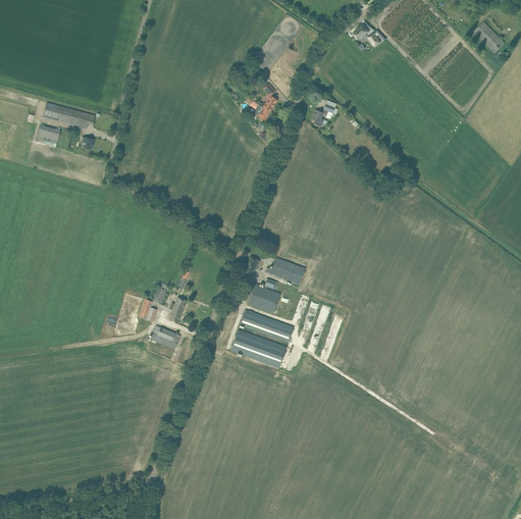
[(484,18),(481,22),(474,29),(496,50),(506,41),(484,18)]
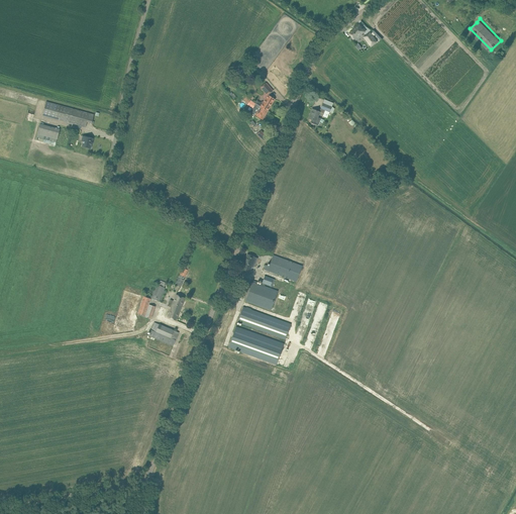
[(354,27),(350,30),(354,36),(355,35),(356,37),(364,32),(362,30),(365,28),(360,23),(356,26),(355,25),(354,26),(354,27)]
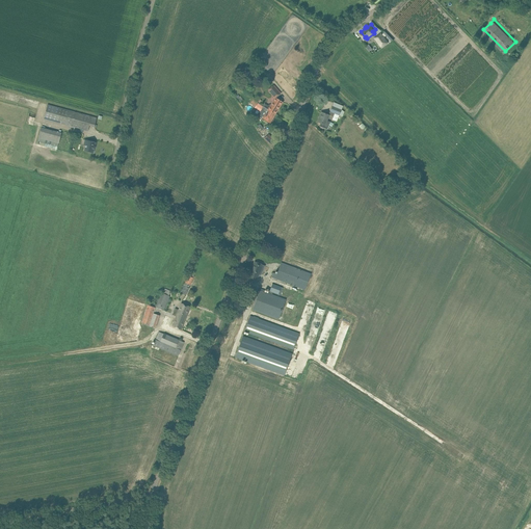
[(381,31),(376,35),(382,45),(389,40),(381,31)]
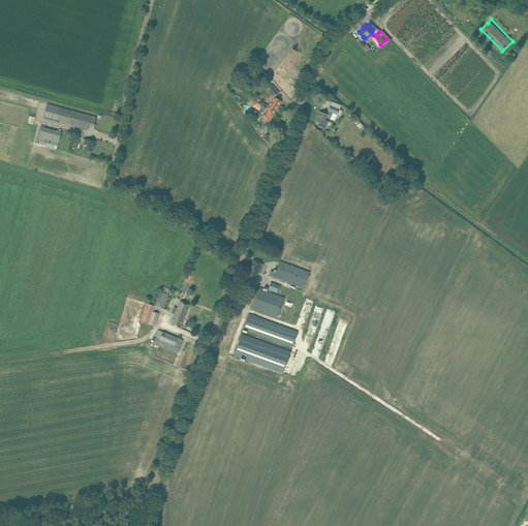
[(268,87),(275,94),(279,90),(273,83),(268,87)]
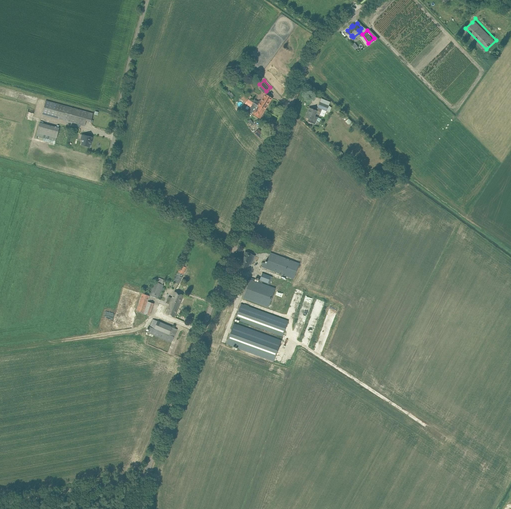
[(256,97),(254,100),(265,107),(273,95),(266,91),(261,100),(256,97)]
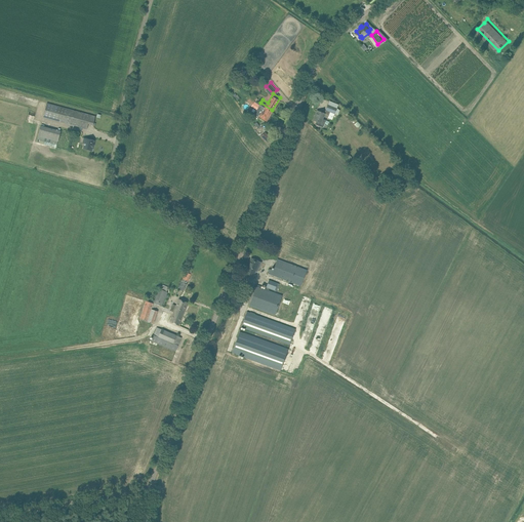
[(48,101),(44,114),(87,126),(89,121),(93,122),(96,114),(48,101)]
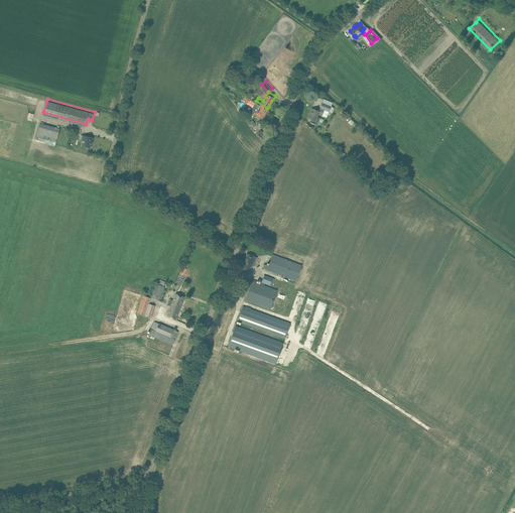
[(311,119),(317,122),(320,115),(318,114),(319,112),(324,113),(326,108),(333,110),(335,105),(324,100),(319,109),(313,106),(311,112),(310,111),(308,115),(312,117),(311,119)]
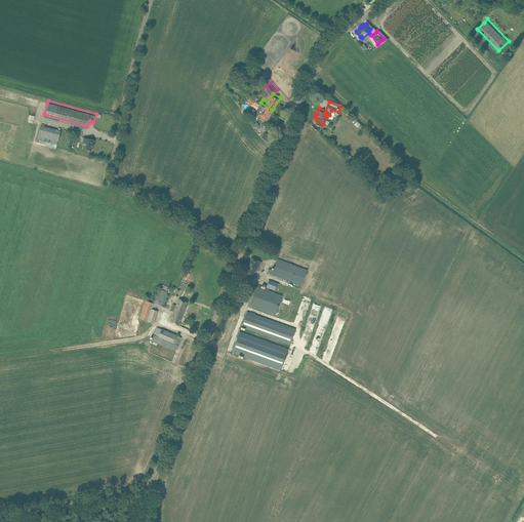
[(272,110),(260,103),(255,111),(268,118),(272,110)]
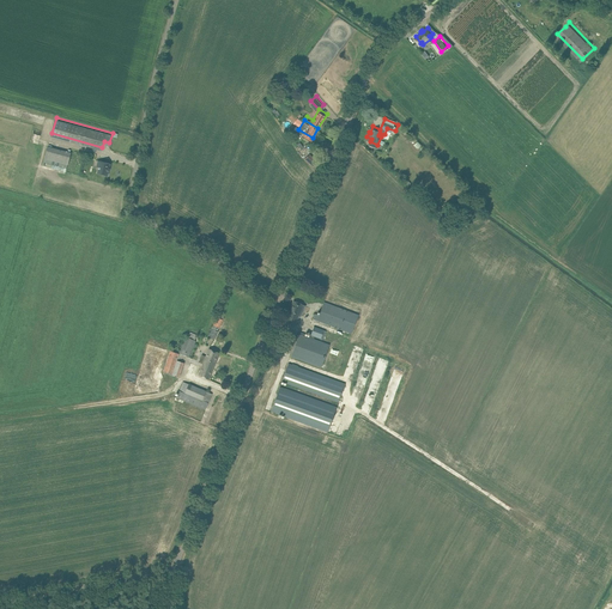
[(48,144),(46,156),(43,163),(67,169),(72,150),(48,144)]
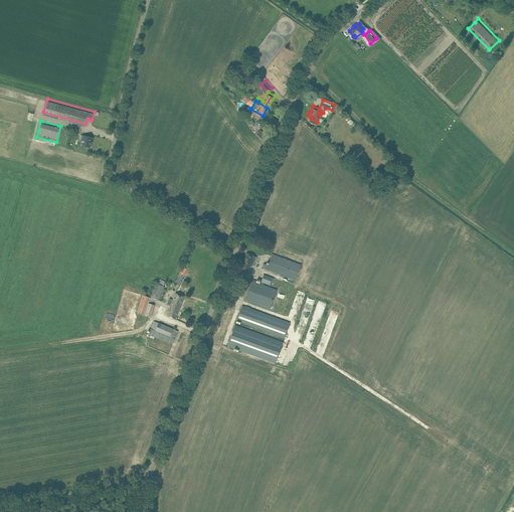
[(257,131),(264,138),(268,134),(261,127),(257,131)]
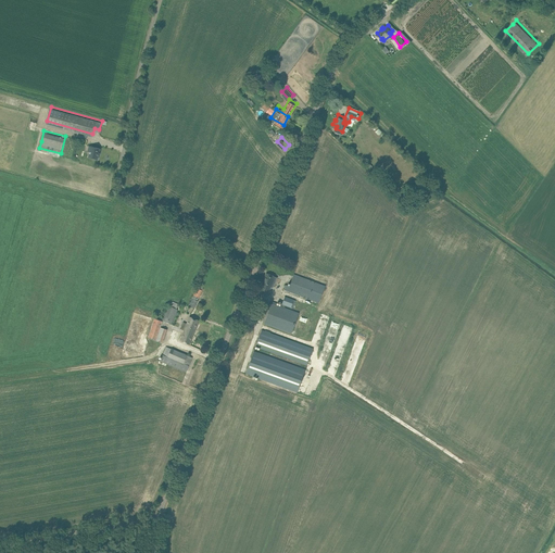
[(92,143),(89,154),(98,156),(101,146),(92,143)]
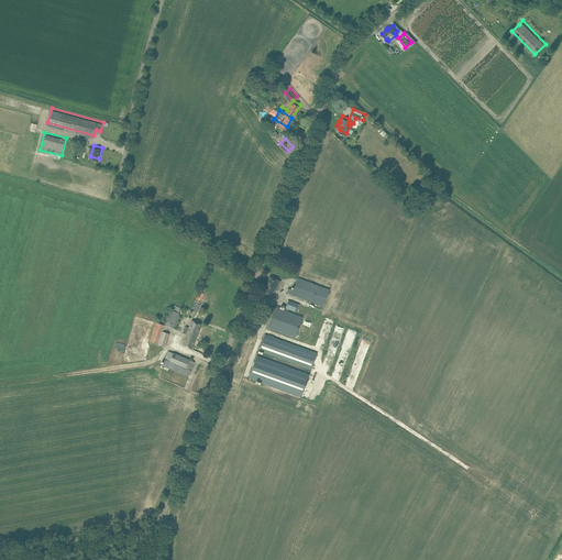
[(271,274),(262,297),(270,300),(279,277),(271,274)]
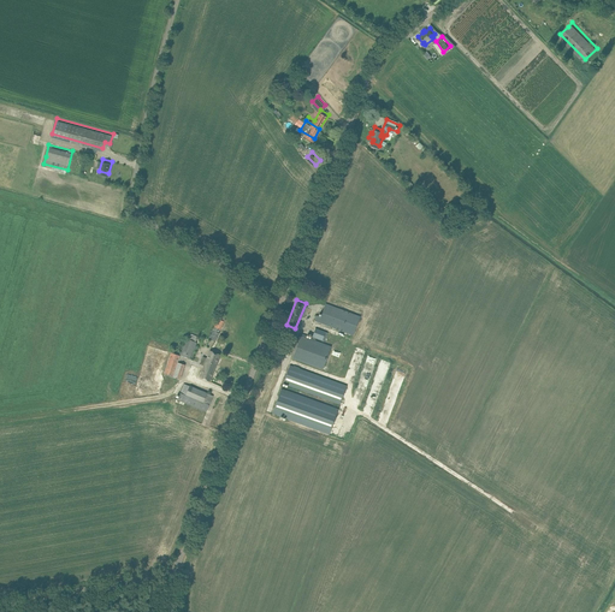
[(315,318),(354,332),(361,314),(326,301),(321,314),(318,312),(315,318)]
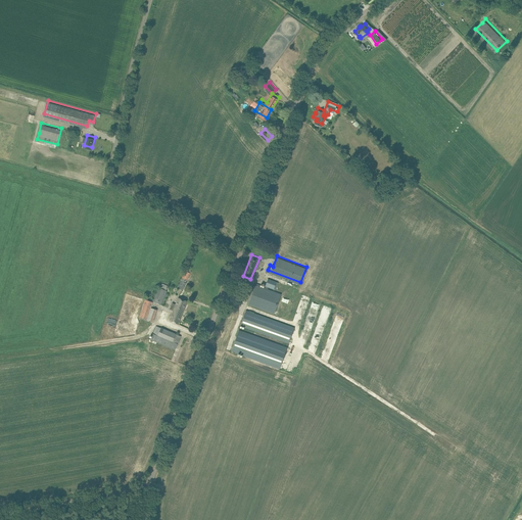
[(188,277),(191,270),(186,268),(179,285),(183,287),(188,277)]
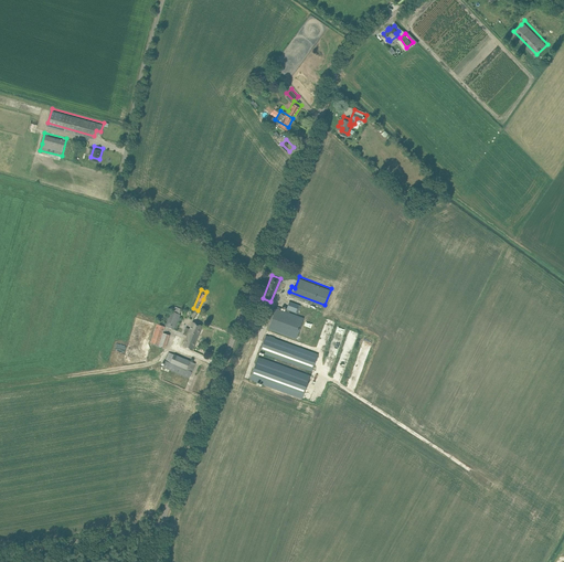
[(290,298),(287,306),(290,307),(298,310),(301,303),(290,298)]
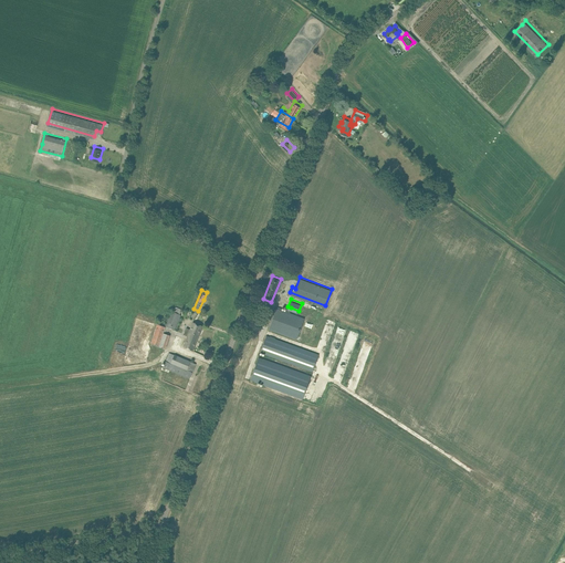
[(180,312),(182,306),(177,304),(175,309),(173,309),(166,323),(176,327),(179,319),(181,320),(182,315),(180,315),(181,312),(180,312)]
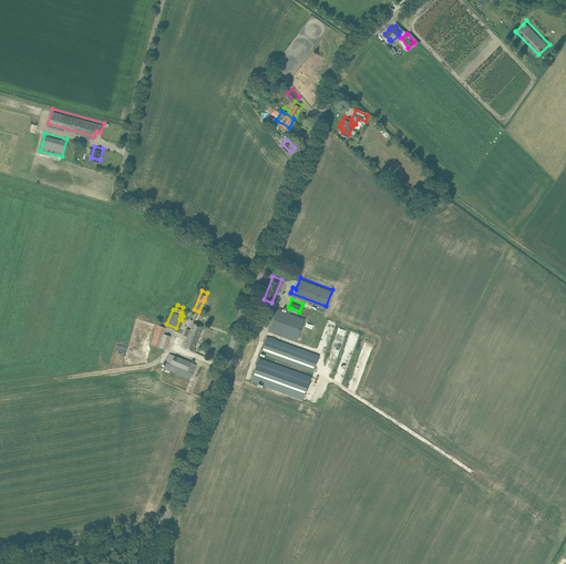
[(270,327),(298,337),(306,316),(291,311),(291,308),(288,307),(288,310),(278,306),(270,327)]
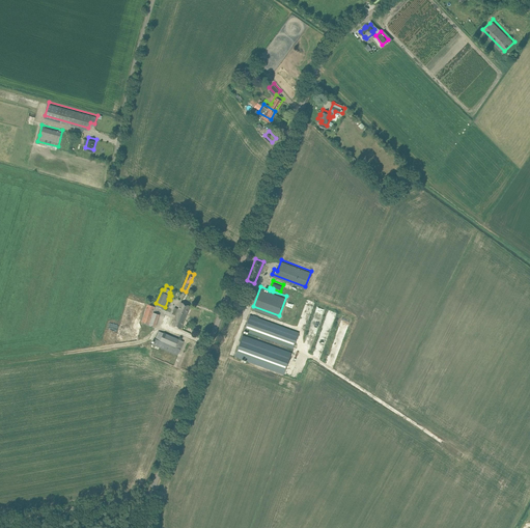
[(182,299),(178,306),(175,305),(173,311),(176,312),(172,323),(182,326),(191,303),(182,299)]
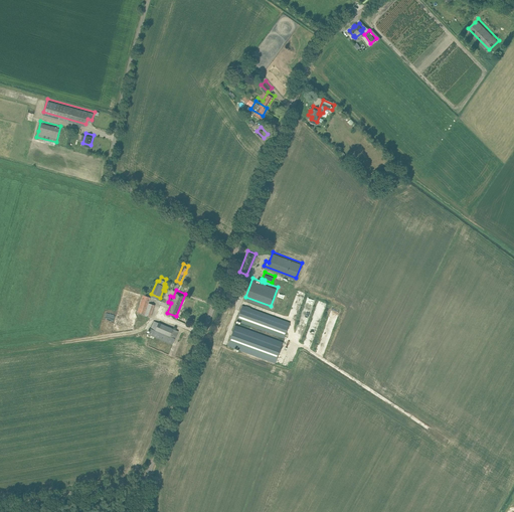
[(138,310),(151,314),(155,302),(150,301),(151,295),(144,292),(138,310)]
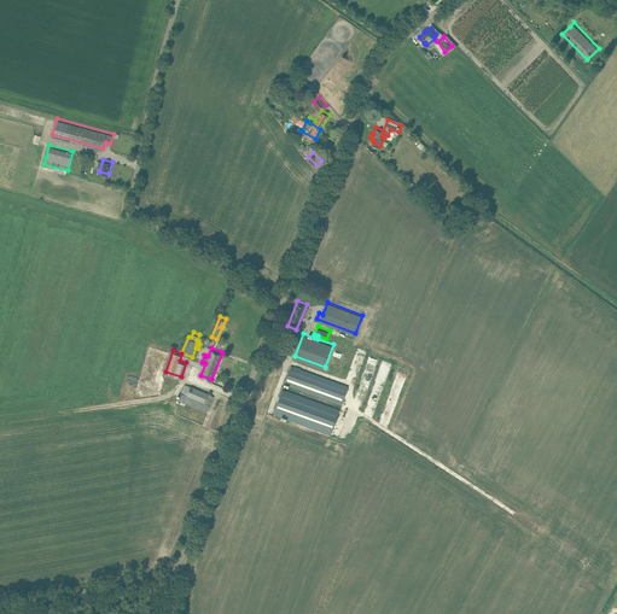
[(292,363),(285,381),(343,402),(349,384),(292,363)]
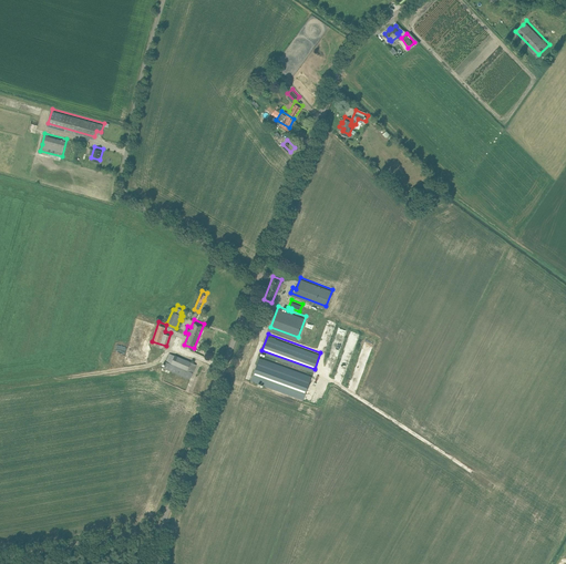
[(164,366),(191,376),(197,361),(171,350),(164,366)]
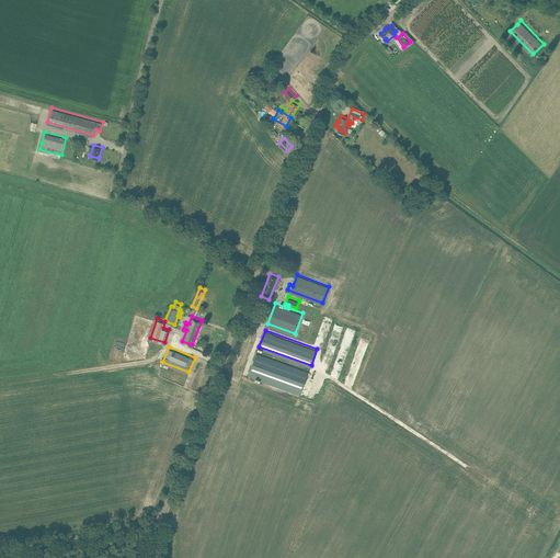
[(256,352),(249,374),(301,393),(309,371),(256,352)]
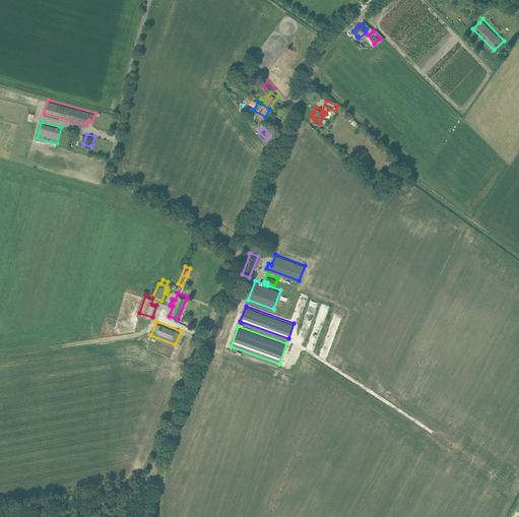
[(186,332),(179,356),(186,359),(194,334),(186,332)]
